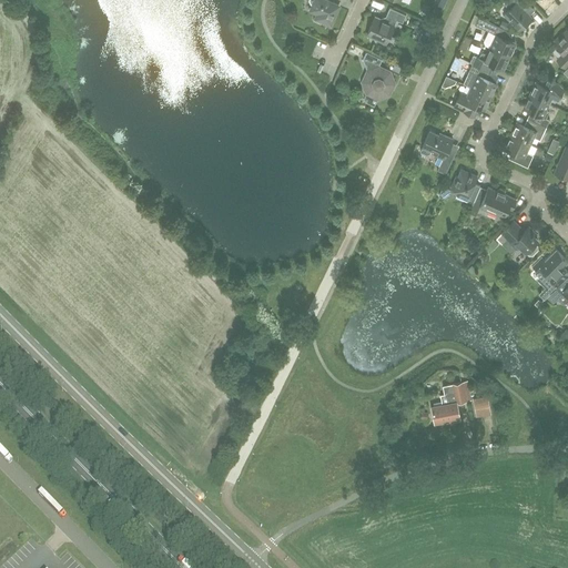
[(308,0),(310,3),(313,4),(310,10),(320,14),(317,19),(331,26),(338,6),(325,0),(308,0)]
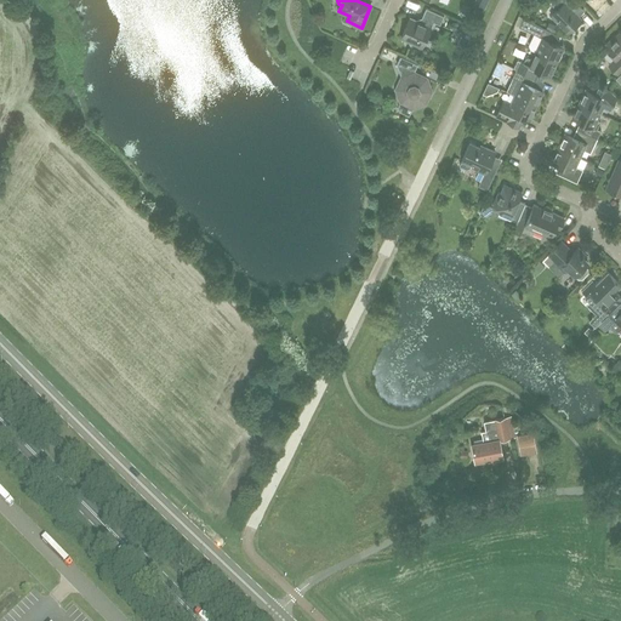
[(576,4),(573,0),(553,0),(552,1),(552,4),(552,5),(556,10),(551,16),(560,26),(560,24),(568,32),(581,20),(573,11),(573,7),(576,4)]
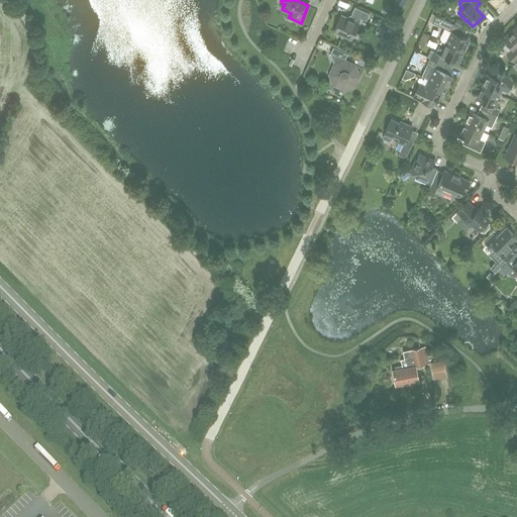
[(367,20),(370,13),(354,7),(350,17),(347,18),(341,15),(333,31),(340,34),(341,37),(344,36),(351,39),(360,18),(367,20)]
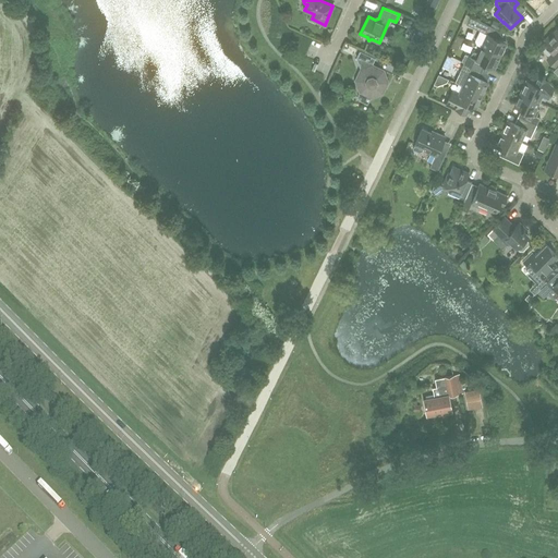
[(506,43),(487,34),(483,32),(486,24),(470,16),(466,24),(480,31),(475,40),(476,44),(500,55),(506,43)]
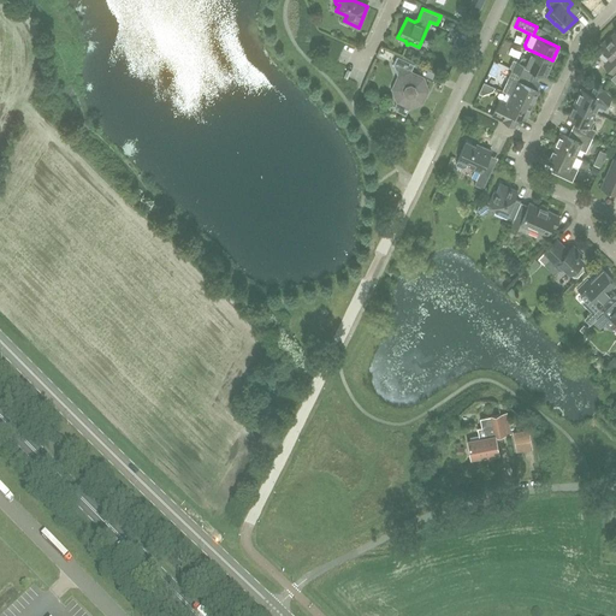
[(615,30),(599,47),(610,58),(604,65),(612,73),(615,69),(615,30)]
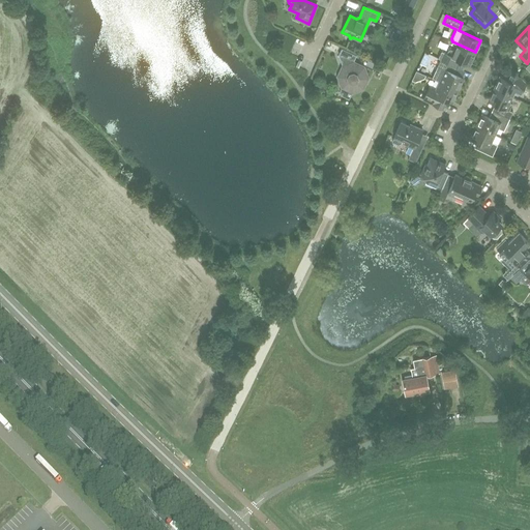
[(469,64),(475,52),(452,41),(457,43),(453,51),(450,49),(448,50),(447,53),(441,51),(438,58),(440,59),(453,65),(454,65),(458,59),(469,64)]
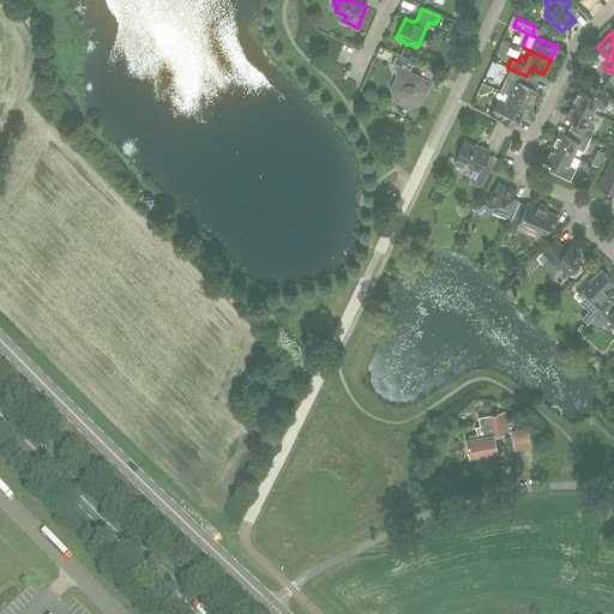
[(397,76),(391,89),(396,101),(393,106),(395,110),(404,114),(408,107),(421,102),(426,90),(422,77),(409,71),(413,64),(396,56),(392,64),(397,76)]
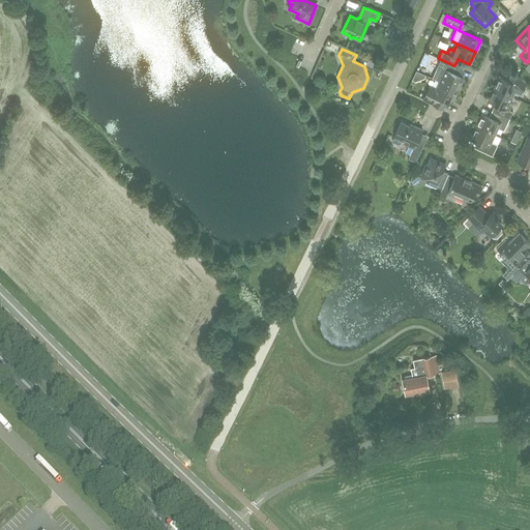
[(451,69),(453,65),(440,59),(437,66),(445,69),(440,82),(458,90),(463,78),(455,75),(455,72),(451,69)]
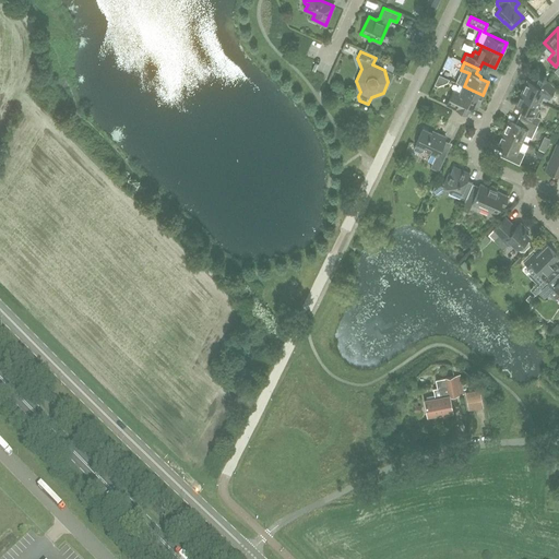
[(548,81),(540,76),(537,75),(533,83),(527,80),(521,93),(539,102),(543,96),(549,99),(555,87),(548,81)]
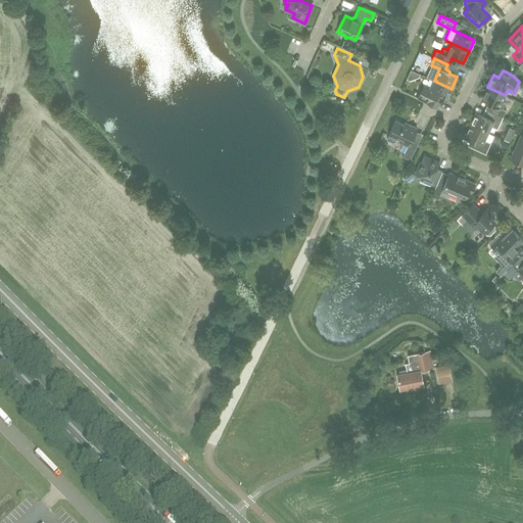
[(418,98),(431,104),(437,107),(441,99),(445,100),(452,89),(434,81),(430,88),(424,85),(418,98)]
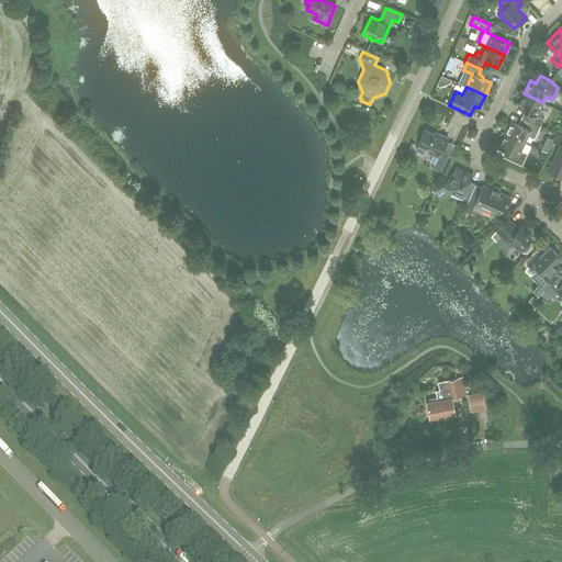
[(540,109),(542,102),(524,93),(518,107),(529,112),(526,119),(540,125),(543,119),(540,116),(543,110),(540,109)]
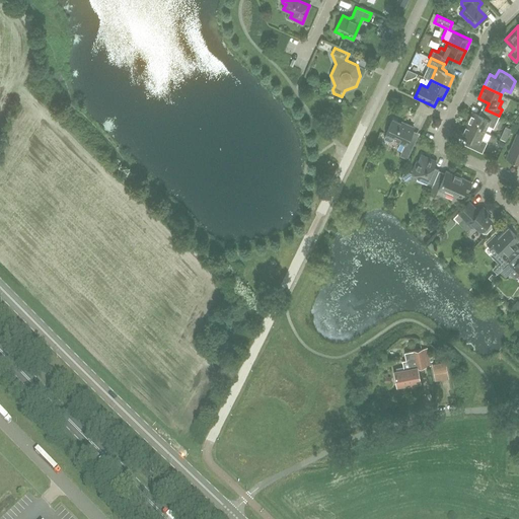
[(493,128),(499,116),(486,109),(483,117),(472,110),(466,123),(484,131),(487,125),(493,128)]
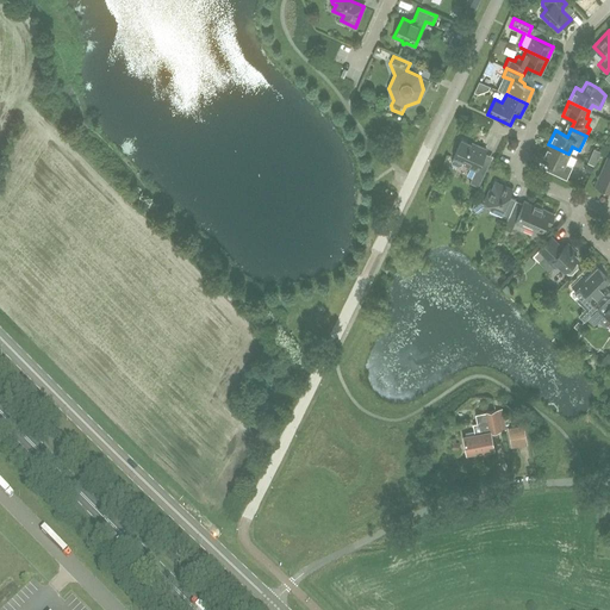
[(461,141),(458,150),(452,162),(459,166),(461,165),(462,161),(468,165),(468,167),(475,170),(471,179),(470,182),(478,187),(489,163),(481,160),(486,149),(478,145),(477,148),(461,141)]
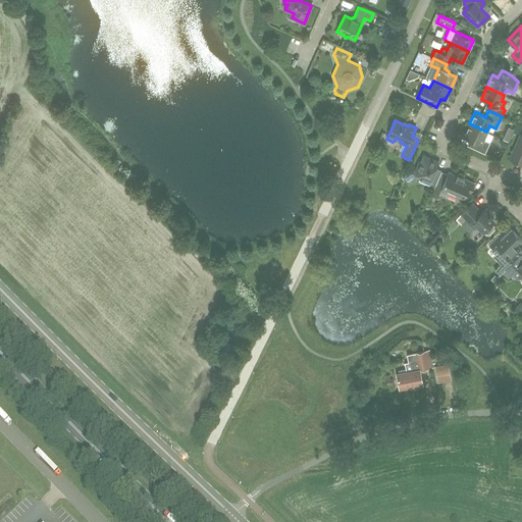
[(483,139),(486,132),(469,123),(464,136),(475,141),(472,147),(484,153),(489,142),(483,139)]
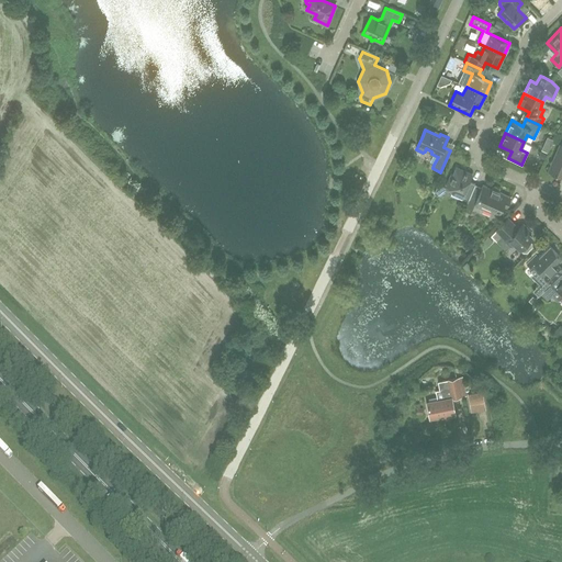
[(561,145),(560,145),(549,170),(561,176),(561,145)]
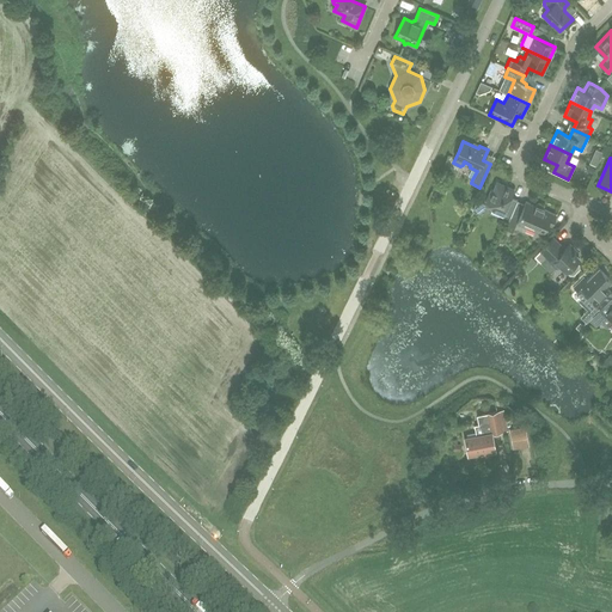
[(493,190),(491,189),(487,201),(478,197),(472,210),(477,212),(485,206),(491,208),(491,210),(500,214),(500,212),(510,216),(514,208),(518,201),(510,197),(514,190),(496,182),(493,190)]
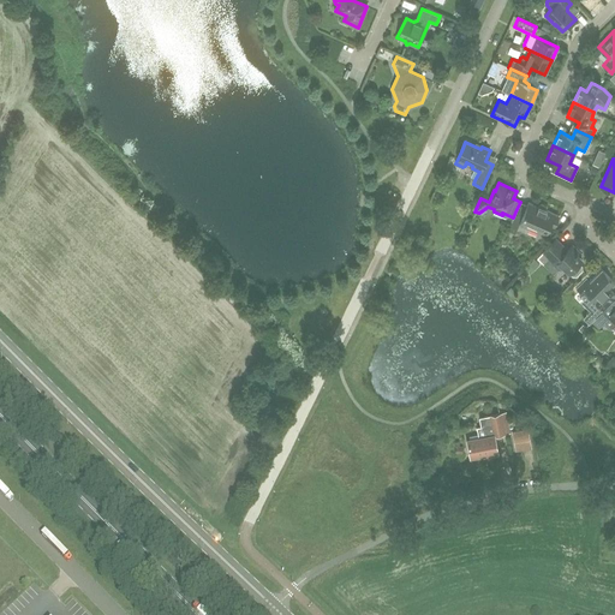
[(560,216),(529,202),(524,212),(517,209),(513,218),(509,226),(517,230),(519,225),(545,236),(550,225),(555,227),(560,216)]
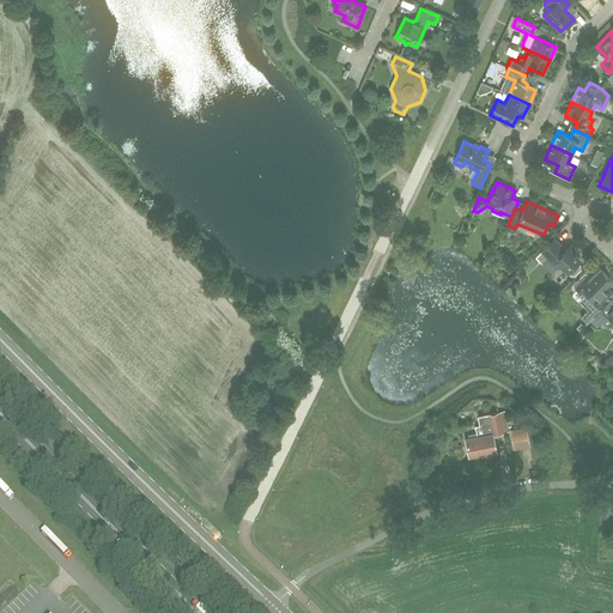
[(566,272),(568,272),(570,274),(576,274),(580,269),(580,265),(577,262),(580,259),(575,254),(577,252),(570,244),(565,249),(554,238),(535,258),(541,263),(547,258),(557,268),(559,265),(566,272)]
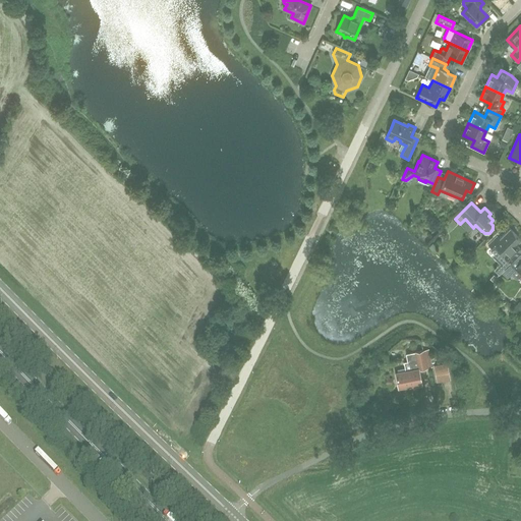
[(520,251),(520,248),(517,244),(520,240),(520,239),(510,228),(500,239),(497,236),(487,245),(496,253),(495,255),(506,268),(518,255),(519,254),(520,251)]
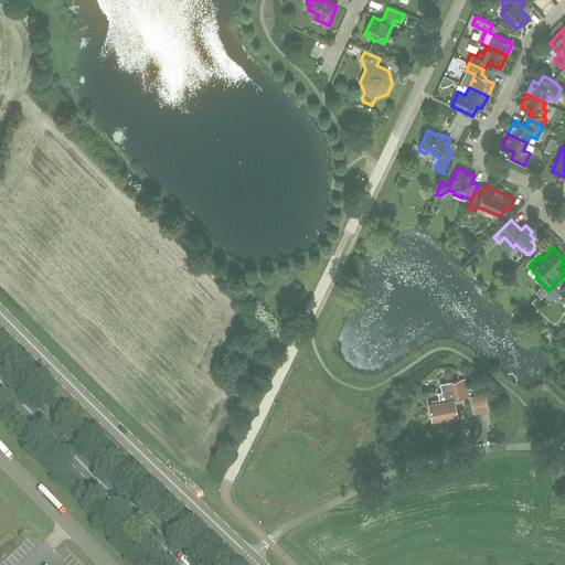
[(564,279),(562,277),(548,290),(546,291),(553,298),(560,292),(564,297),(564,279)]
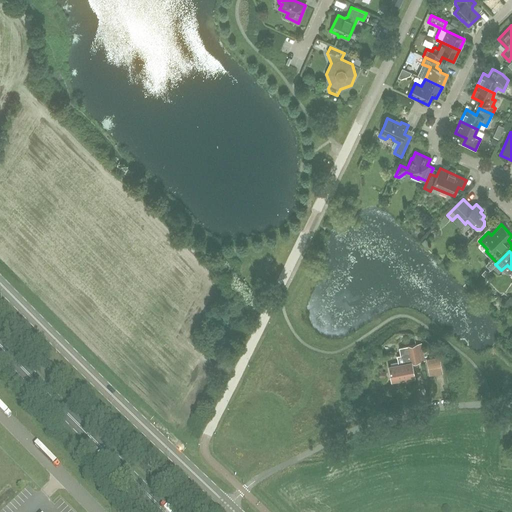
[(397,356),(398,362),(390,363),(391,366),(389,366),(392,380),(406,378),(406,379),(414,377),(411,363),(419,361),(416,345),(399,348),(401,356),(397,356)]
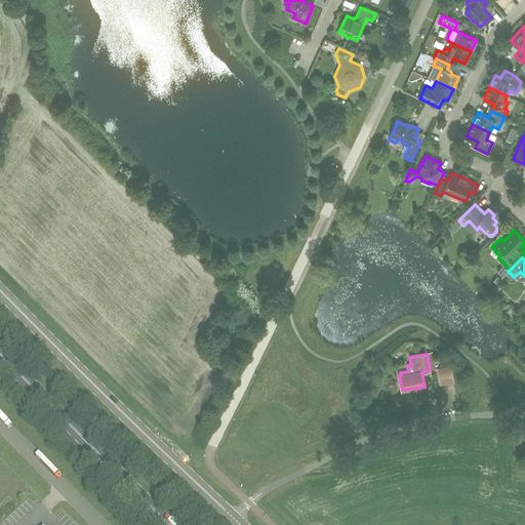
[(450,365),(437,368),(440,385),(453,382),(450,365)]
